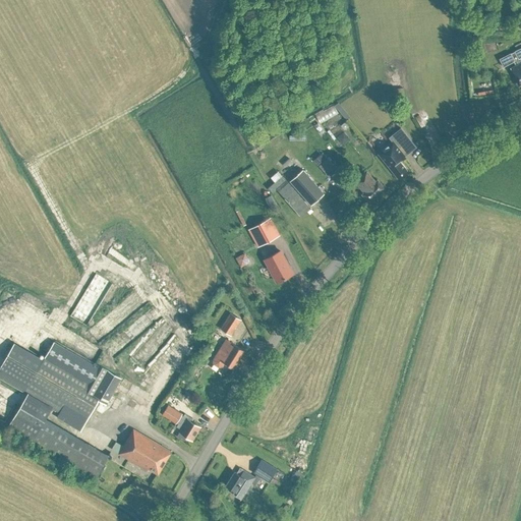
[(516,64),(510,67),(518,85),(520,83),(520,61),(520,62),(518,58),(514,50),(501,57),(505,64),(514,60),(516,64)]
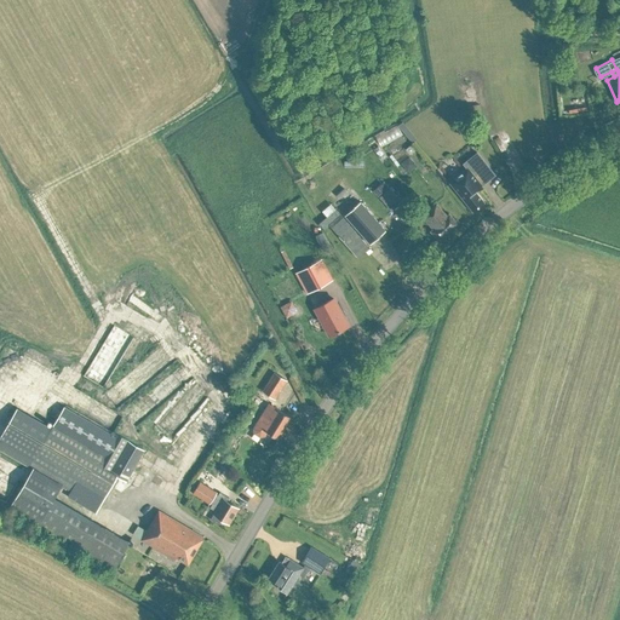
[(466,107),(478,104),(475,75),(459,78),(464,107),(466,107)]
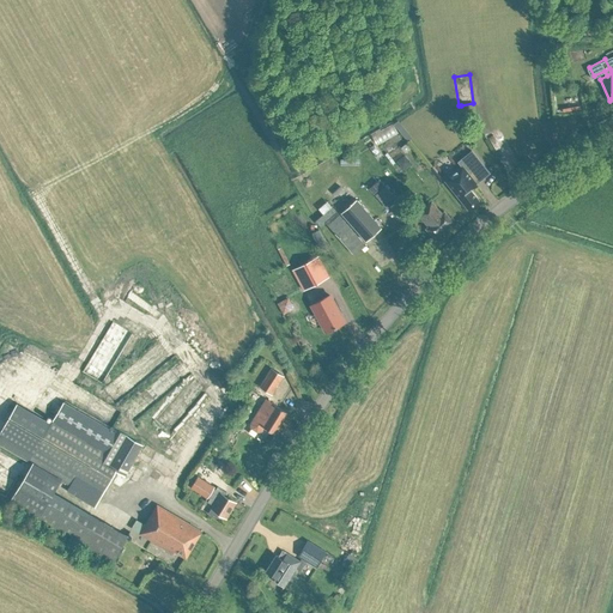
[(473,103),(461,105),(463,123),(477,122),(473,103)]
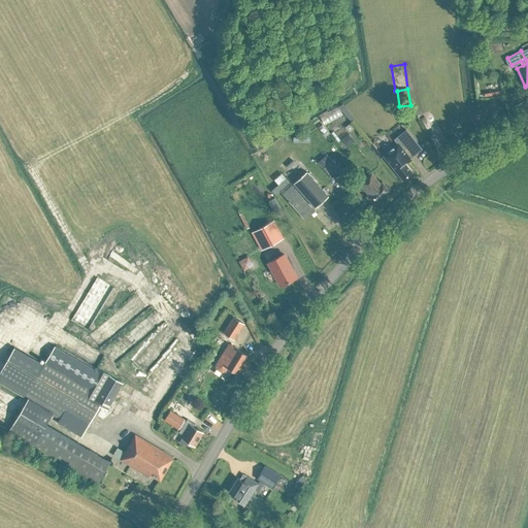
[(347,101),(342,104),(352,120),(356,118),(347,101)]
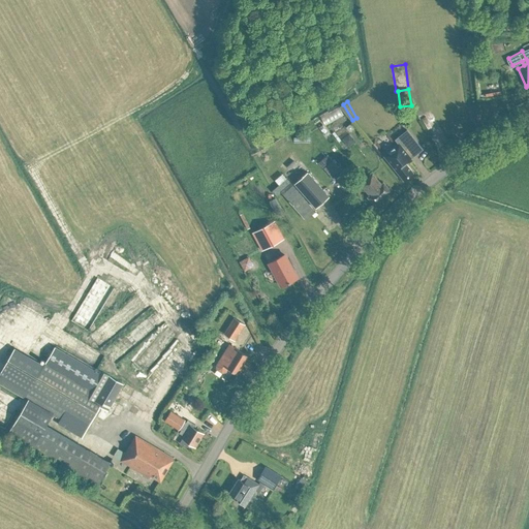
[(350,123),(346,126),(350,131),(354,128),(350,123)]
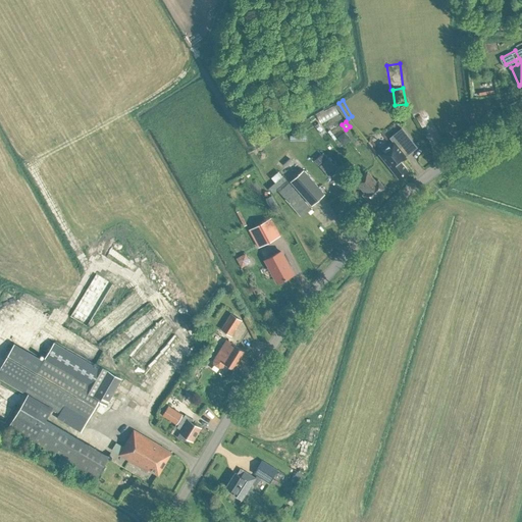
[(404,156),(416,146),(401,127),(388,138),(393,142),(378,153),(398,177),(407,169),(399,159),(404,155),(404,156)]
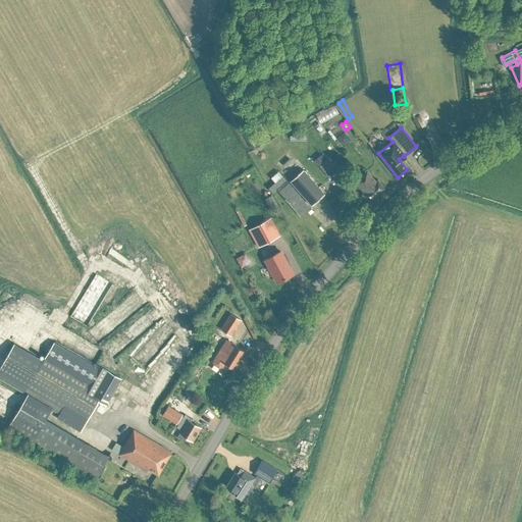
[(340,136),(346,143),(352,138),(346,131),(340,136)]
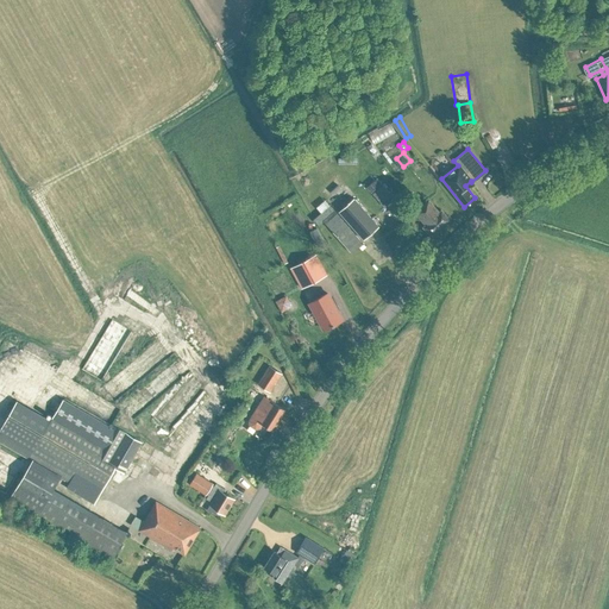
[(394,199),(394,198),(382,184),(381,184),(378,181),(369,190),(371,194),(372,193),(384,207),(385,207),(387,206),(394,199)]
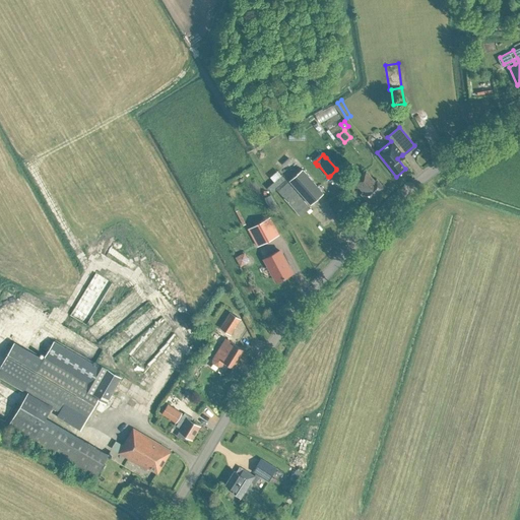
[(310,204),(323,192),(303,168),(288,180),(310,204)]
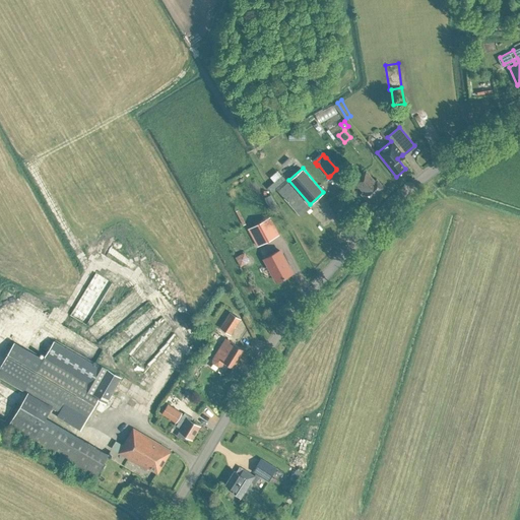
[(336,170),(330,176),(342,190),(350,183),(337,168),(336,169),(336,170)]
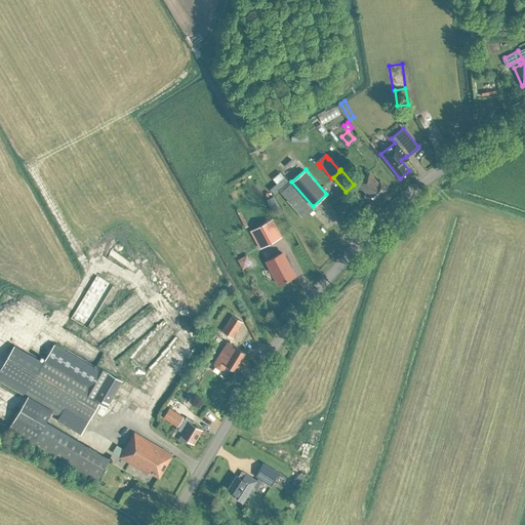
[(377,182),(369,172),(357,183),(363,190),(360,192),(372,204),(389,189),(379,180),(377,182)]
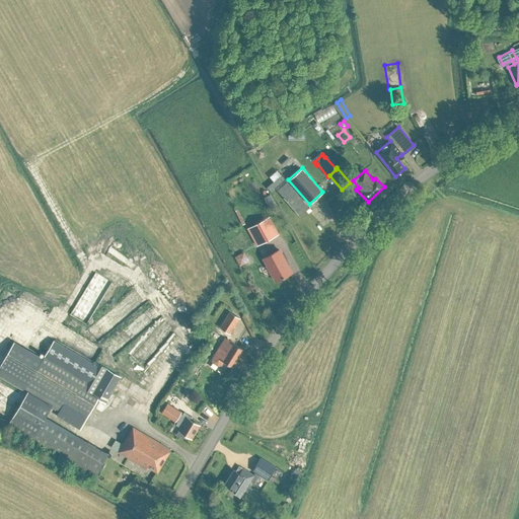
[(309,207),(281,174),(266,187),(271,192),(275,188),(299,216),(309,207)]
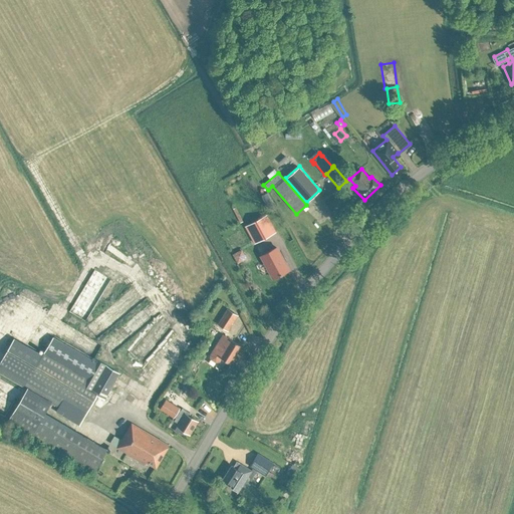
[(267,208),(274,205),(267,192),(261,195),(267,208)]
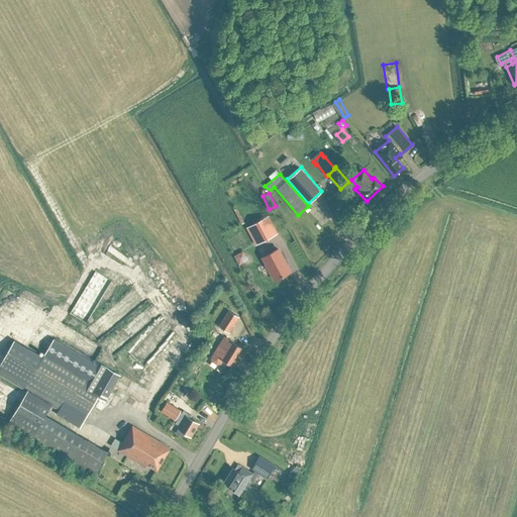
[(267,214),(246,225),(255,242),(276,231),(267,214)]
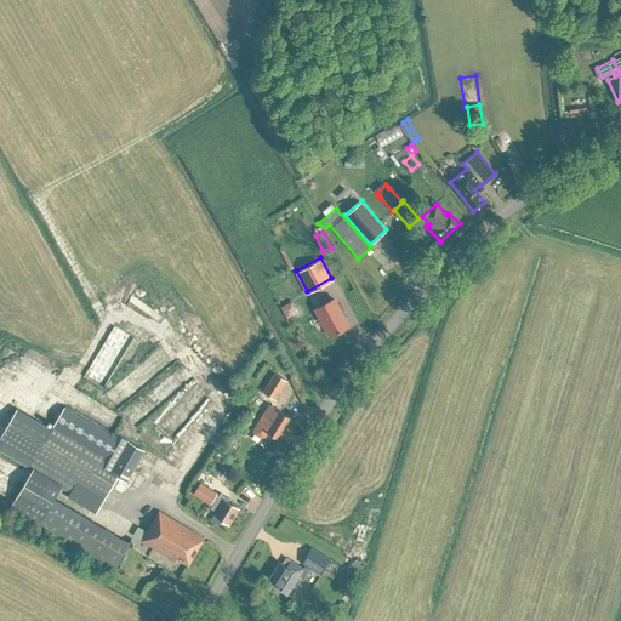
[(334,297),(314,308),(329,335),(348,324),(334,297)]
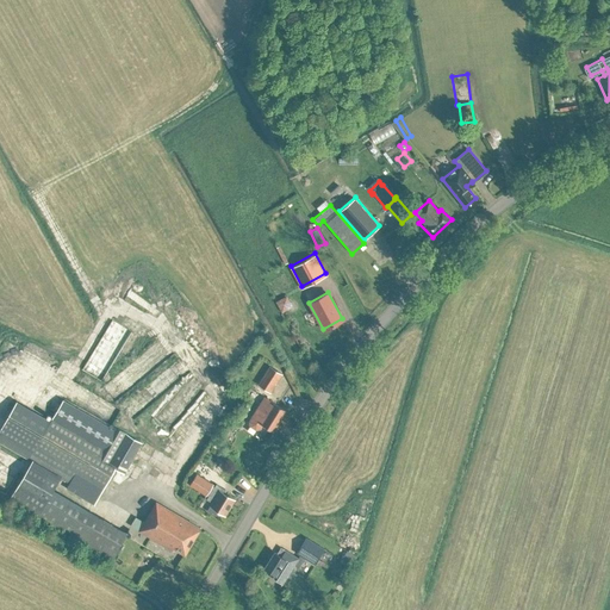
[(290,294),(279,300),(284,311),(296,305),(290,294)]
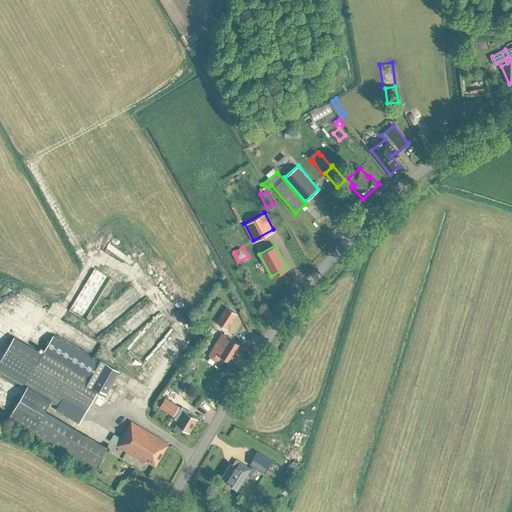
[(0,300),(11,307),(14,301),(3,295),(0,300)]
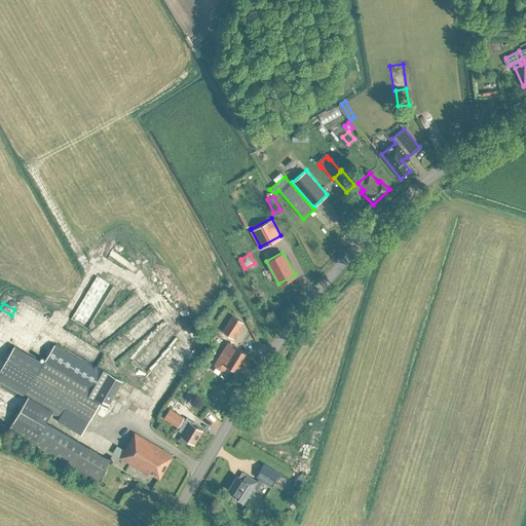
[(232,338),(242,323),(231,315),(222,332),(232,338)]
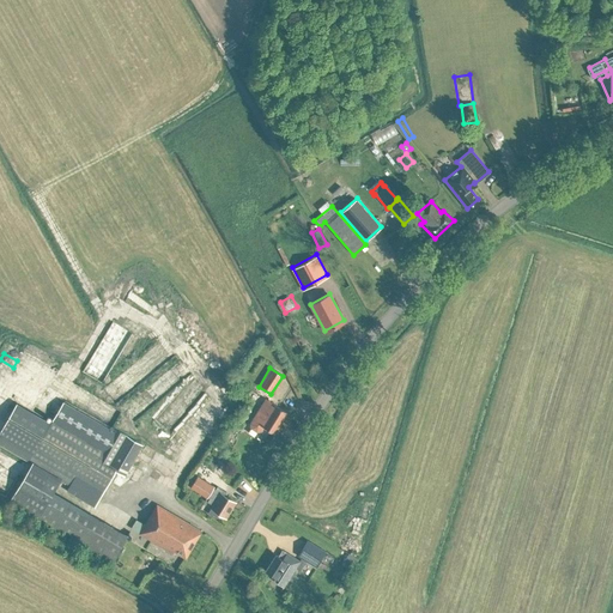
[(274,434),(286,412),(265,399),(250,424),(252,429),(256,432),(261,431),(263,426),(274,434)]
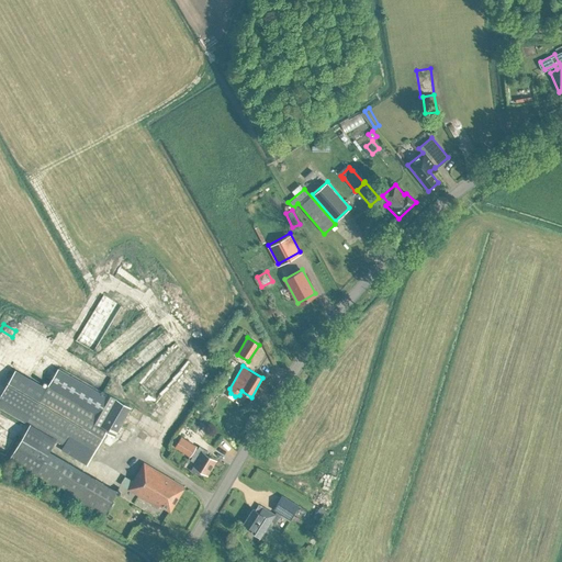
[(14,369),(0,394),(0,405),(89,459),(105,431),(114,436),(130,407),(103,392),(102,393),(58,368),(46,388),(14,369)]
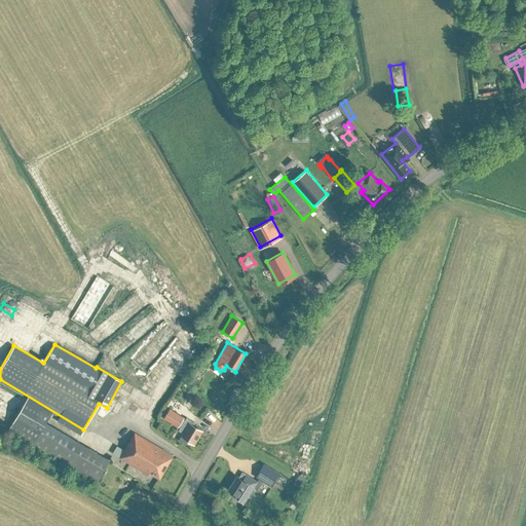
[(182,418),(183,417),(168,408),(162,417),(177,426),(178,426),(180,427),(178,430),(182,434),(178,440),(186,446),(189,441),(193,444),(201,430),(192,424),(193,421),(186,417),(184,419),(182,418)]
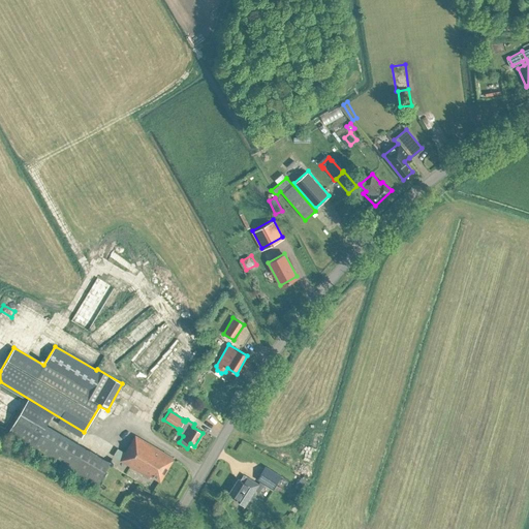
[(97,484),(107,465),(20,412),(8,431),(97,484)]
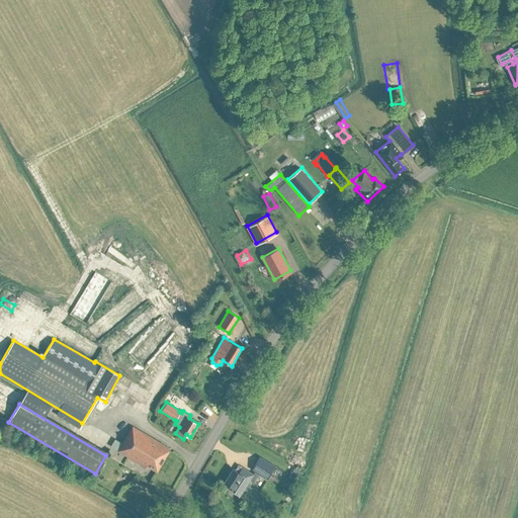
[(157,470),(170,448),(133,426),(121,443),(122,444),(118,451),(146,467),(147,465),(157,470)]
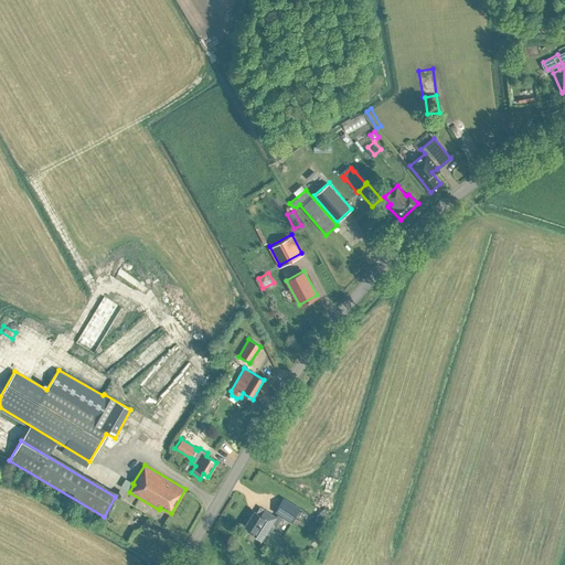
[(276,518),(272,523),(276,525),(281,516),(291,522),(300,508),(283,497),(274,512),(277,514),(276,516),(276,518)]
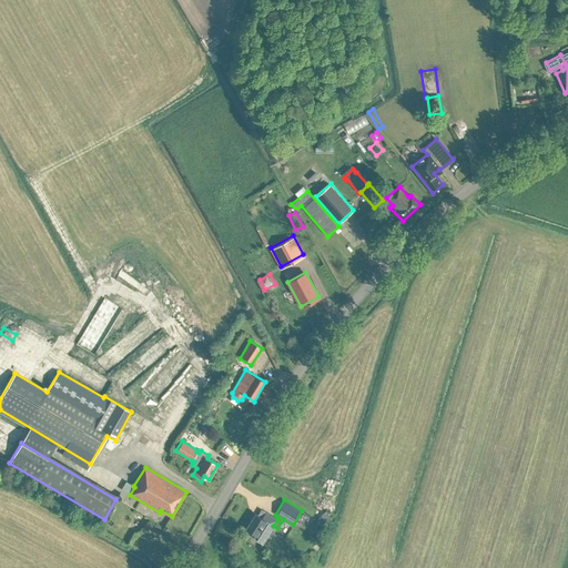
[(277,519),(271,515),(261,508),(260,509),(261,509),(257,515),(255,514),(245,528),(249,530),(255,535),(254,537),(262,543),(261,545),(262,545),(273,526),(277,520),(277,519)]
